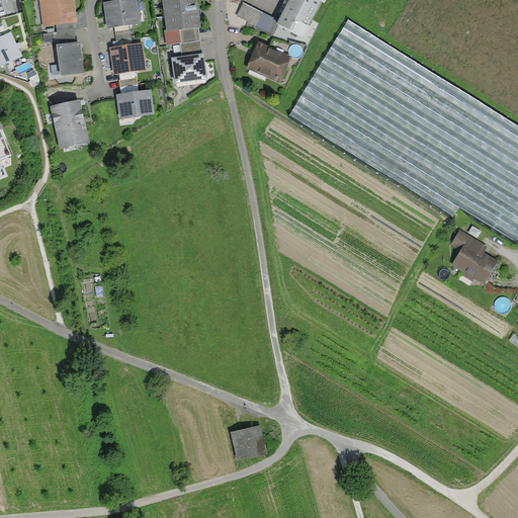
[(72,0),(38,0),(42,27),(75,23),(72,0)]
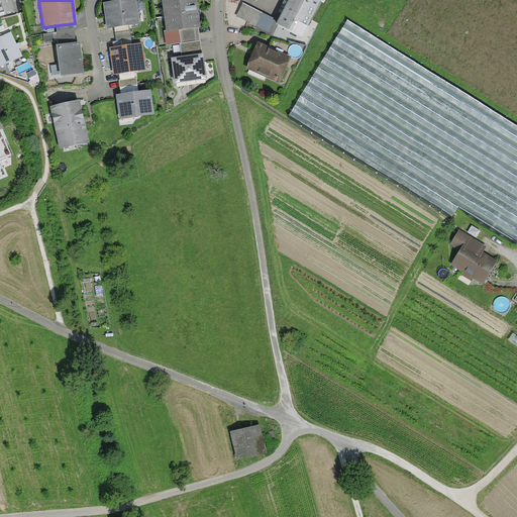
[(132,0),(127,0),(103,4),(106,28),(140,23),(138,9),(134,10),(132,0)]
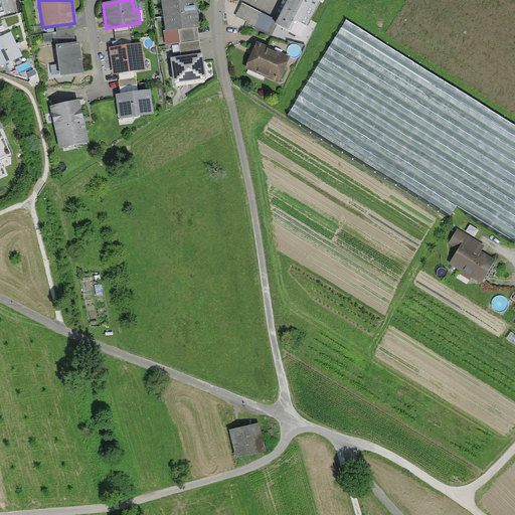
[(194,0),(160,0),(165,32),(199,27),(194,0)]
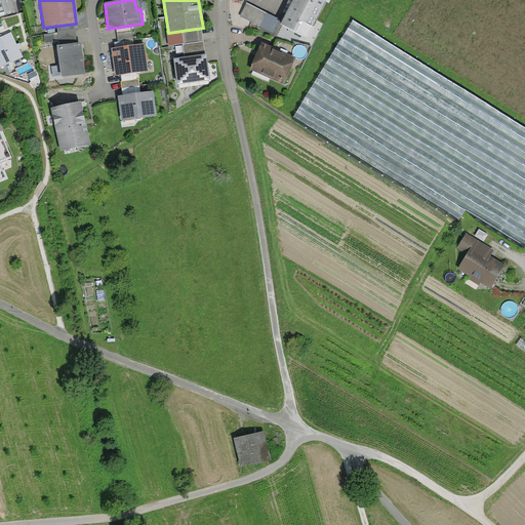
[(325,0),(294,0),(282,25),(306,38),(325,0)]
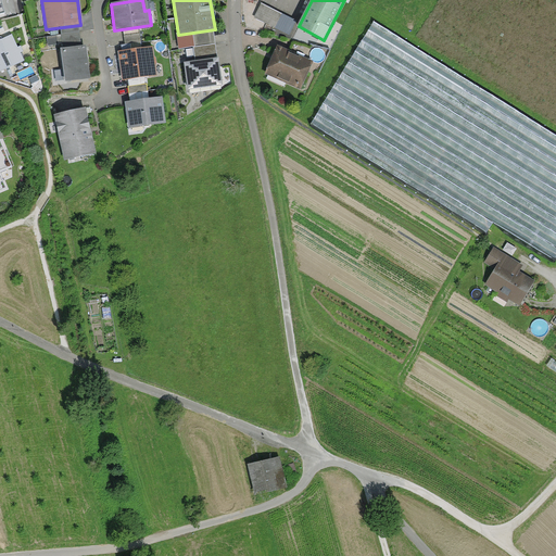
[(262,3),(255,19),(293,34),(300,17),(262,3)]
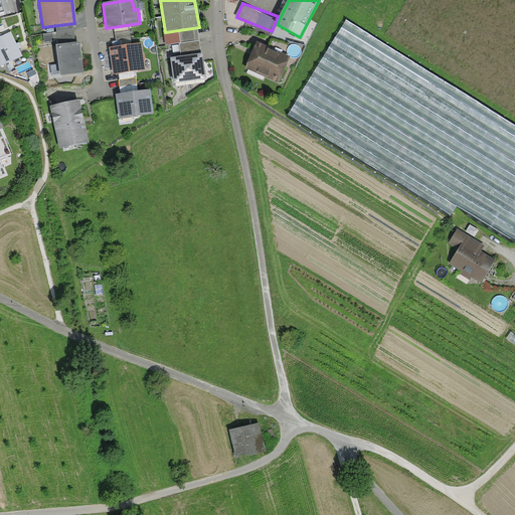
[(457,206),(514,237),(514,117),(342,24),(290,120),(456,209),(457,206)]
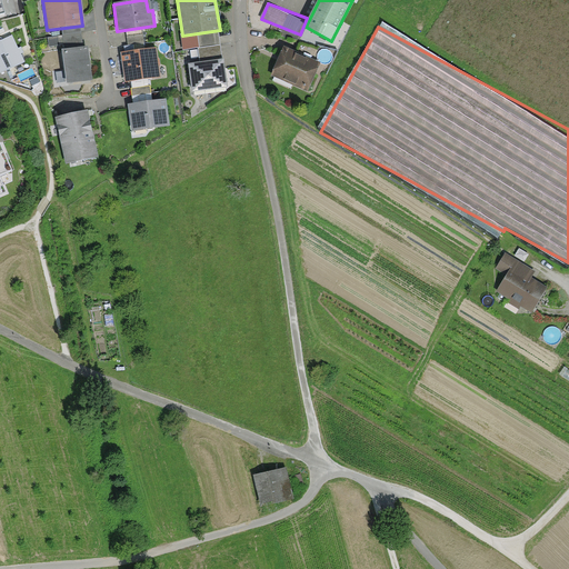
[(9,36),(0,39),(0,72),(21,63),(9,36)]
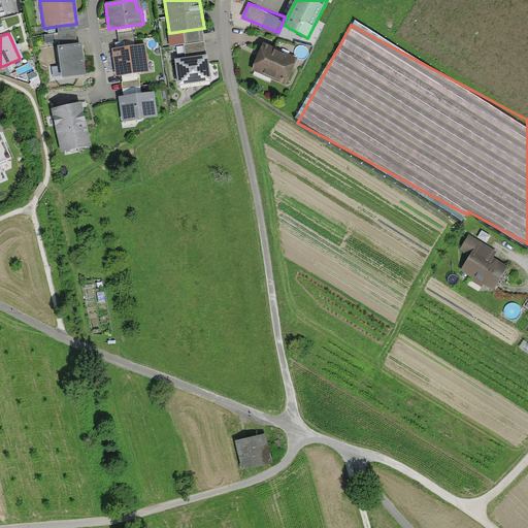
[(144,44),(110,48),(113,75),(147,71),(144,44)]
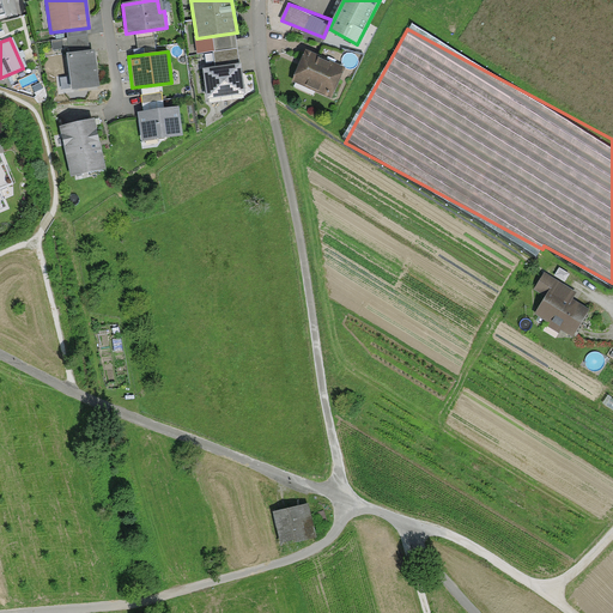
[(92,53),(66,56),(72,92),(97,89),(92,53)]
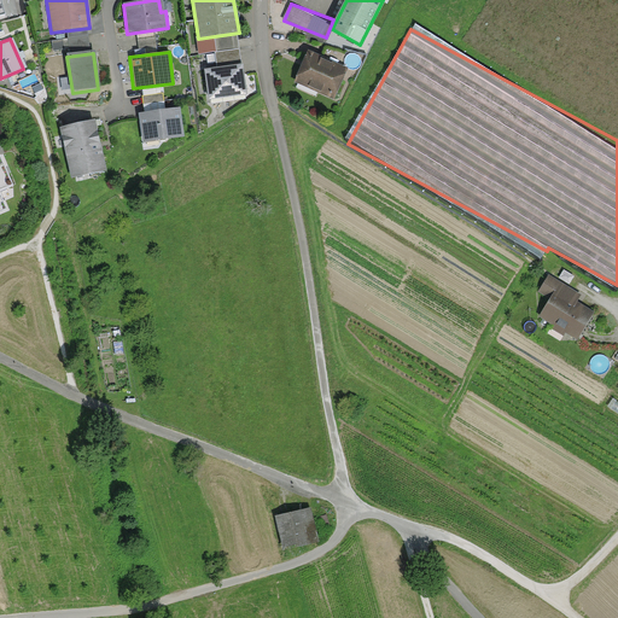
[(347,73),(307,56),(295,83),(334,100),(347,73)]
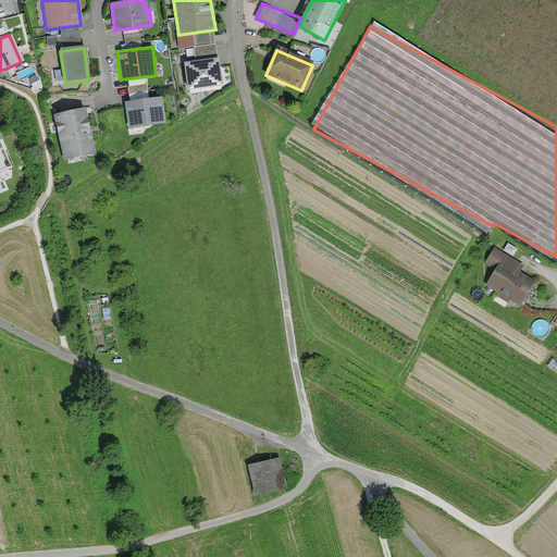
[(219,59),(184,62),(187,94),(222,90),(219,59)]
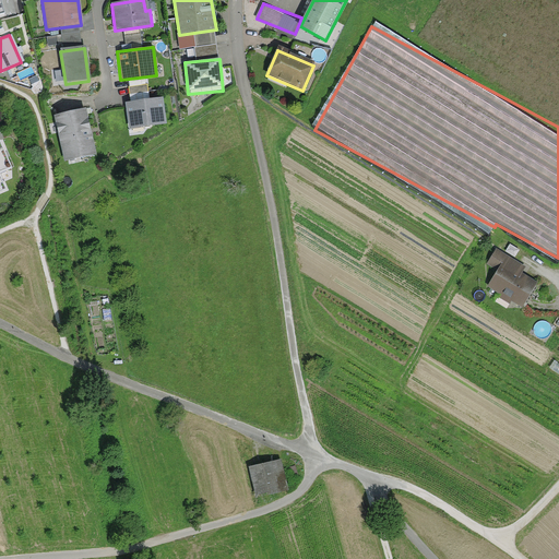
[(163,98),(125,103),(128,129),(166,125),(163,98)]
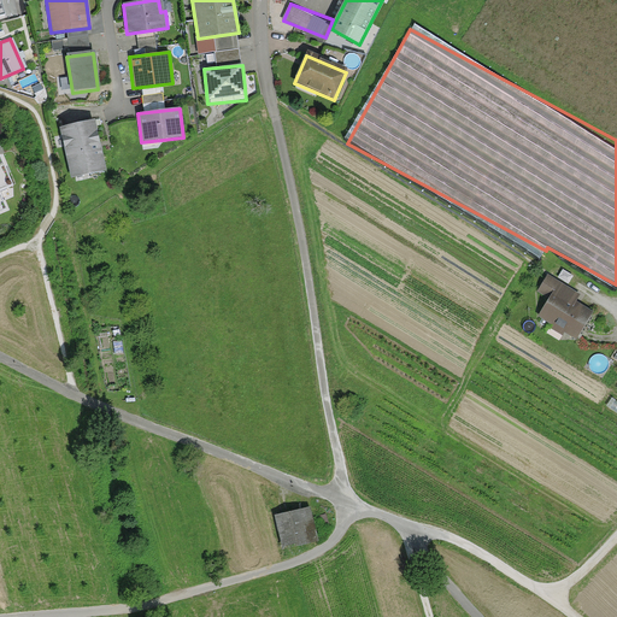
[(94,122),(59,129),(70,180),(105,171),(94,122)]
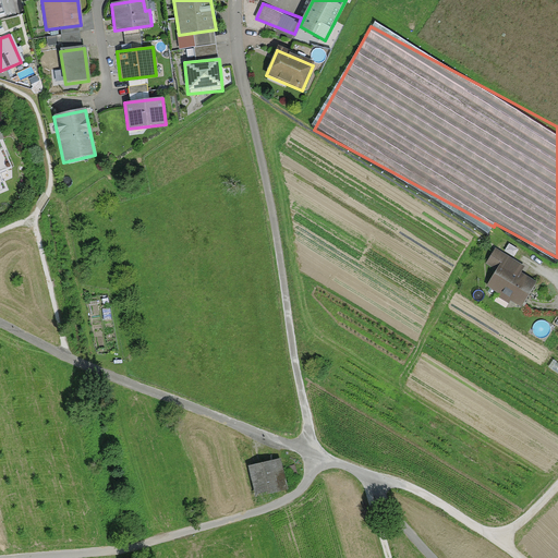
[(4,141),(0,142),(0,193),(8,190),(4,183),(1,173),(15,167),(4,141)]
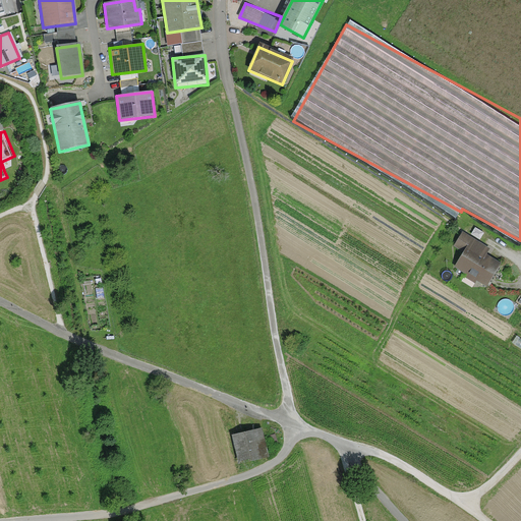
[(461,231),(453,245),(464,252),(455,267),(485,285),(498,264),(484,255),(489,248),(461,231)]
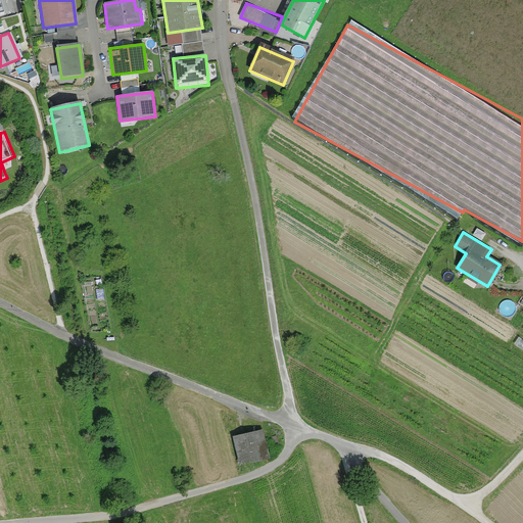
[(240,466),(271,458),(264,429),(233,437),(240,466)]
